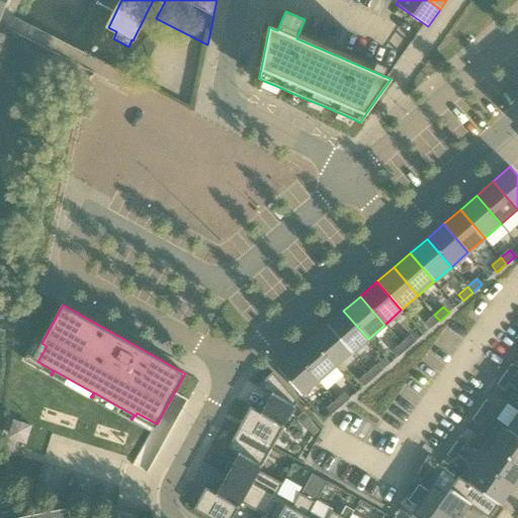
[(343,311),(327,325),(351,353),(368,339),(343,311)]
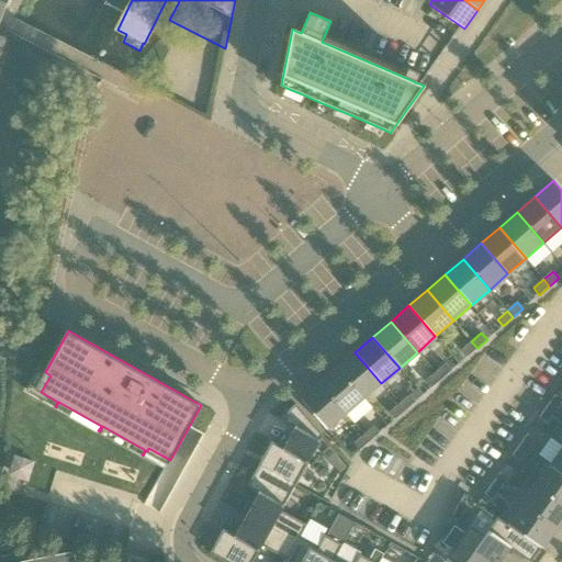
[(478,348),(471,341),(461,350),(468,357),(478,348)]
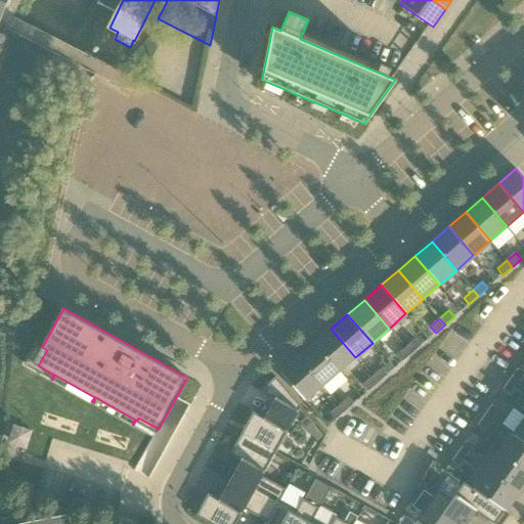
[(314,343),(339,372),(355,357),(331,329),(314,343)]
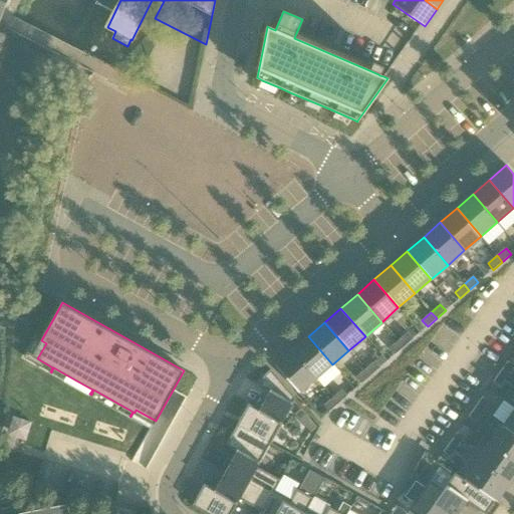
[(399,340),(404,346),(413,339),(408,332),(399,340)]
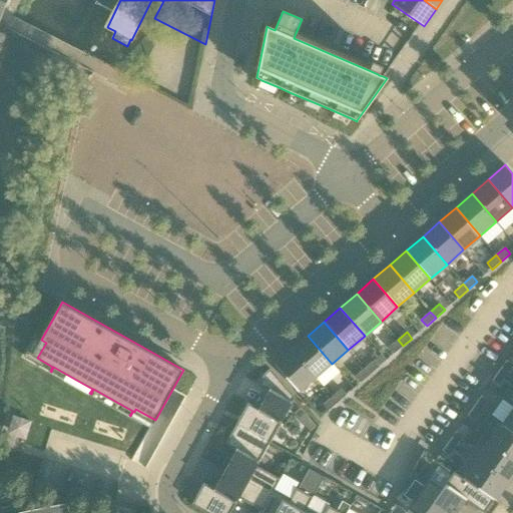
[(308,336),(291,351),(315,379),(332,364),(308,336)]
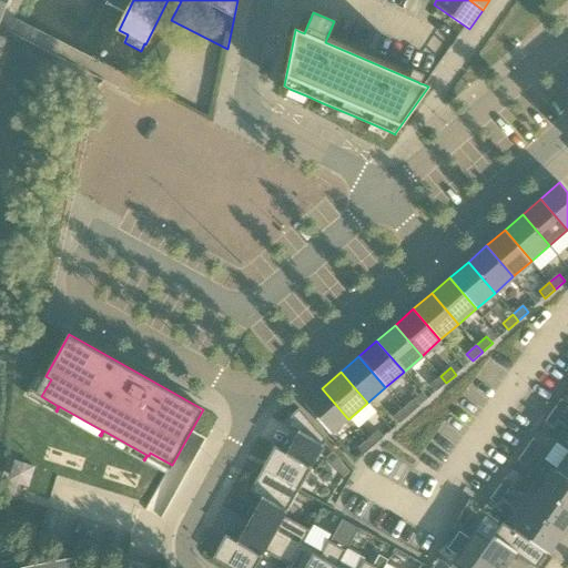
[(436,392),(446,383),(440,376),(430,385),(436,392)]
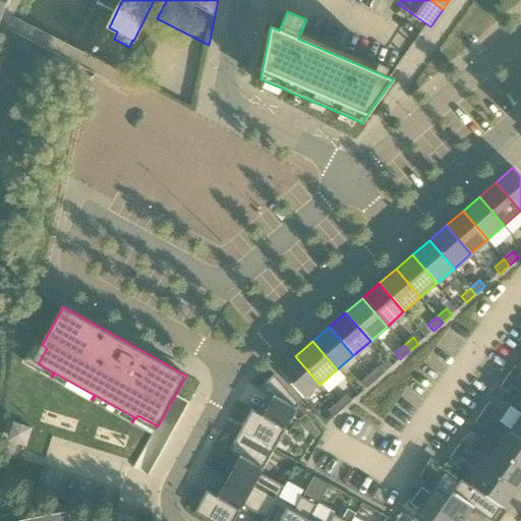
[(303,399),(320,385),(295,356),(279,370),(303,399)]
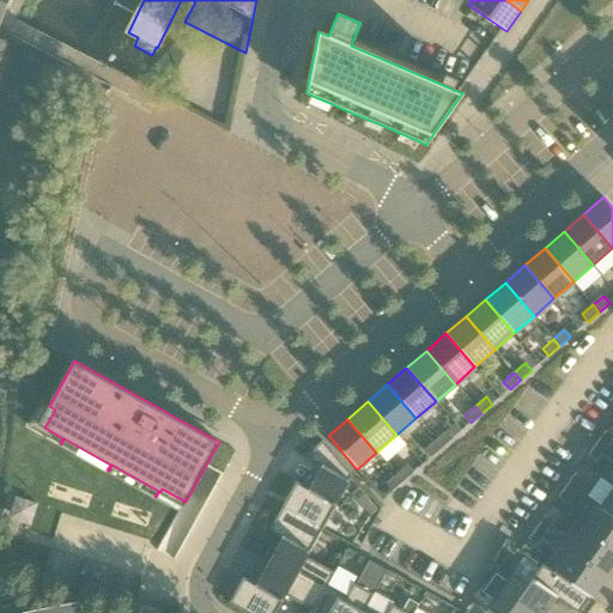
[(436,441),(443,448),(454,438),(447,431),(436,441)]
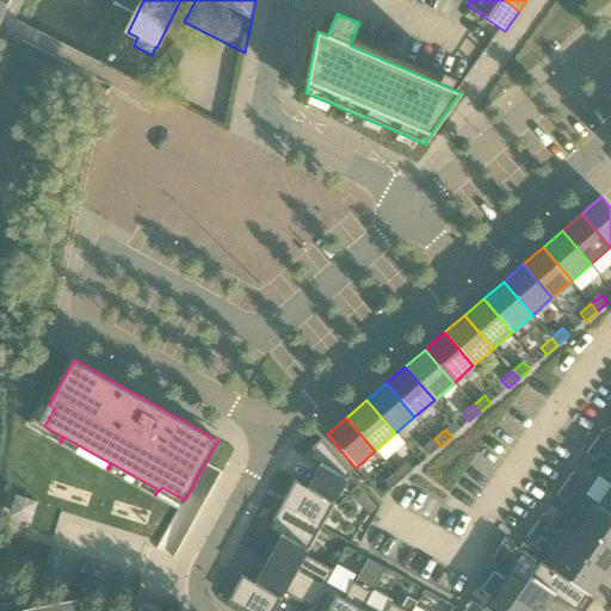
[(603,430),(594,442),(603,446),(610,436),(603,430)]
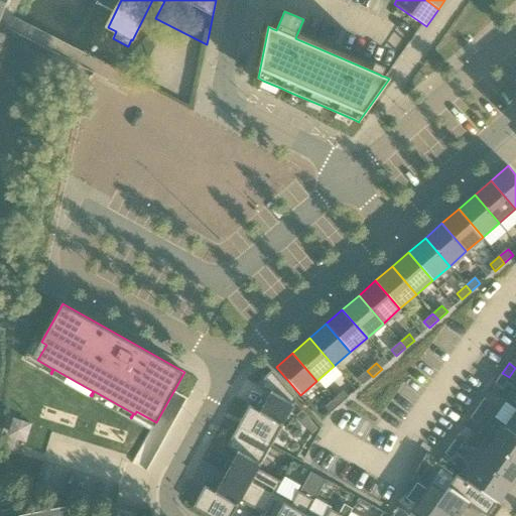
[(373,377),(367,371),(358,378),(363,385),(373,377)]
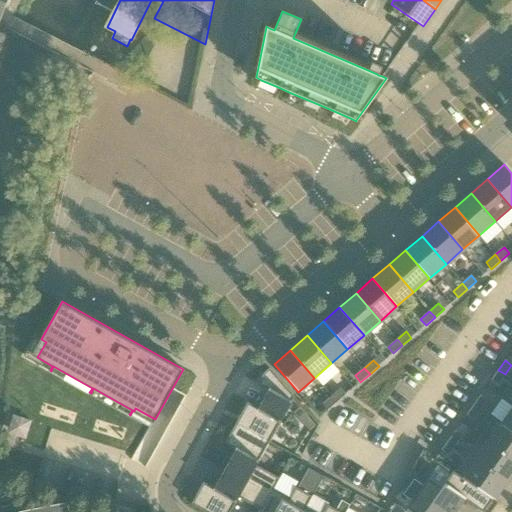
[(270,442),(280,422),(294,397),(270,369),(265,373),(258,385),(269,390),(259,409),(248,403),(236,423),(270,442)]
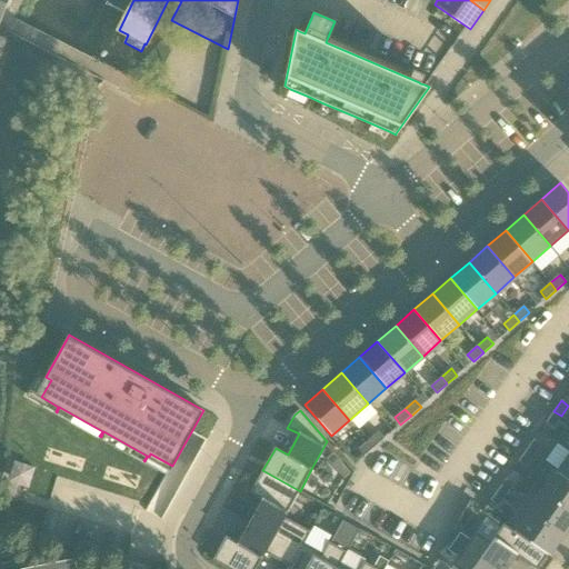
[(561,416),(553,411),(546,422),(553,427),(561,416)]
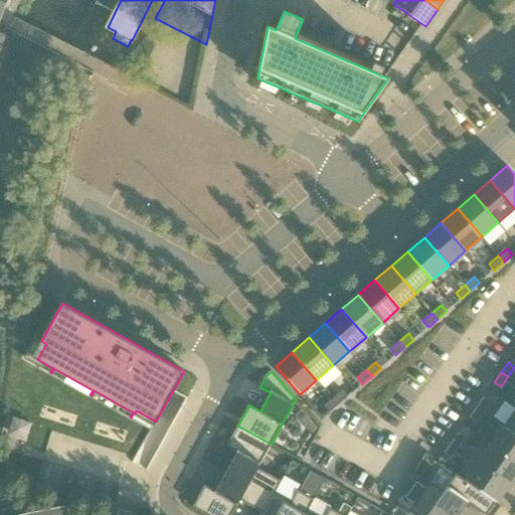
[(333,398),(339,404),(348,396),(343,390),(333,398)]
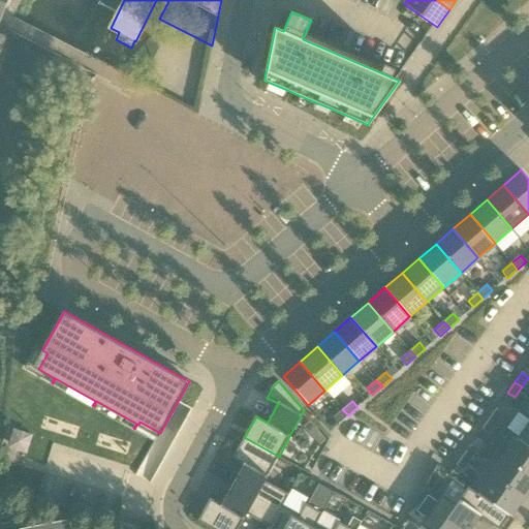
[(496,408),(489,418),(496,424),(503,413),(496,408)]
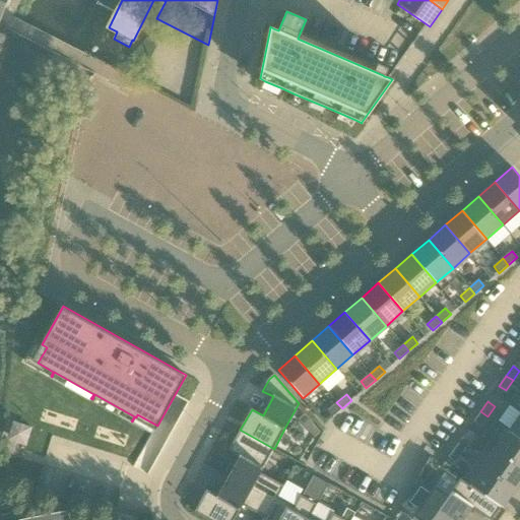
[(333,416),(342,408),(336,402),(327,410),(333,416)]
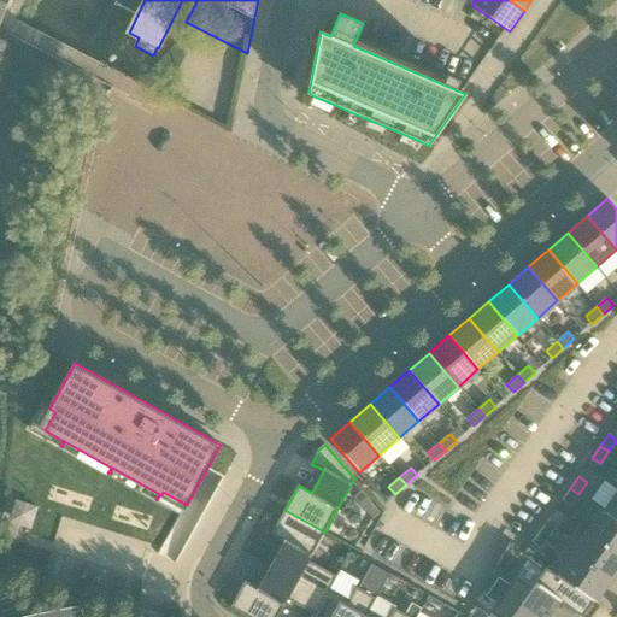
[(579,494),(570,488),(562,500),(570,506),(579,494)]
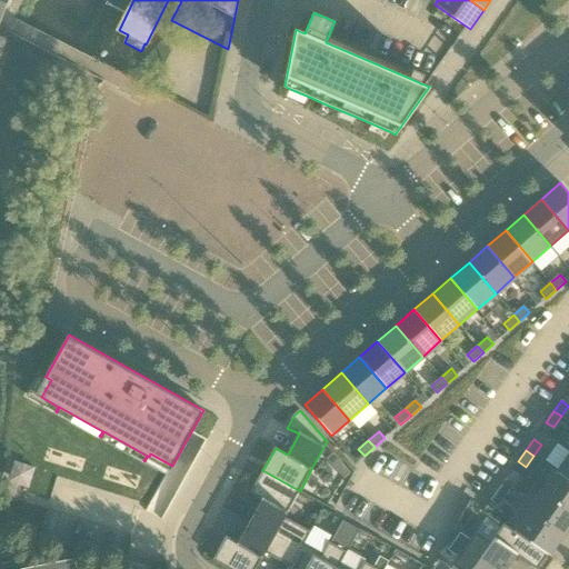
[(568,480),(568,453),(556,472),(568,480)]
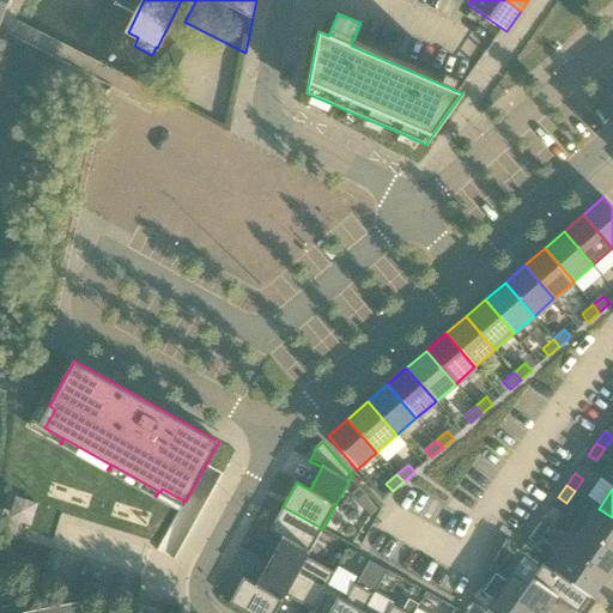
[(323,529),(283,507),(269,530),(283,538),(269,562),(323,592),(327,584),(328,586),(334,572),(307,557),(323,529)]
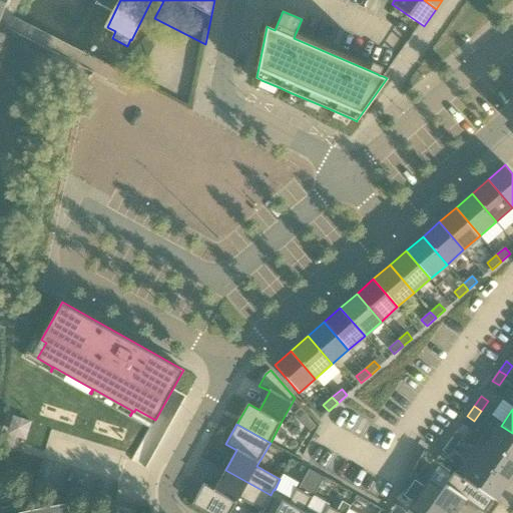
[(512,433),(501,426),(489,443),(512,460),(512,433)]
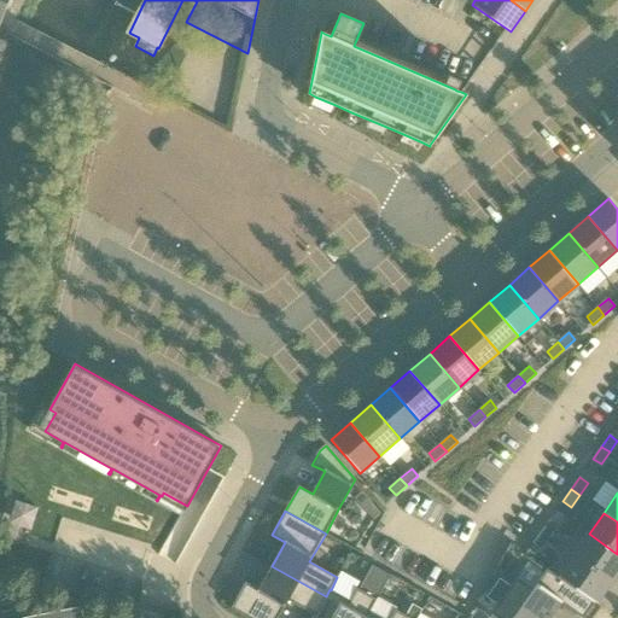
[(541,531),(549,537),(558,525),(549,519),(541,531)]
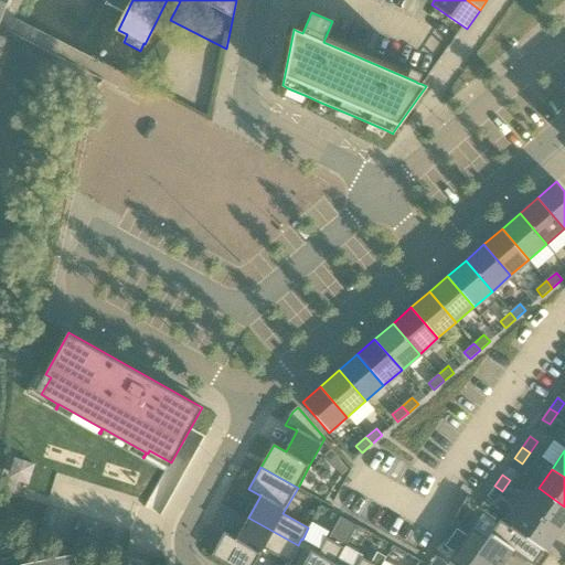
[(502,491),(494,486),(487,497),(494,502),(502,491)]
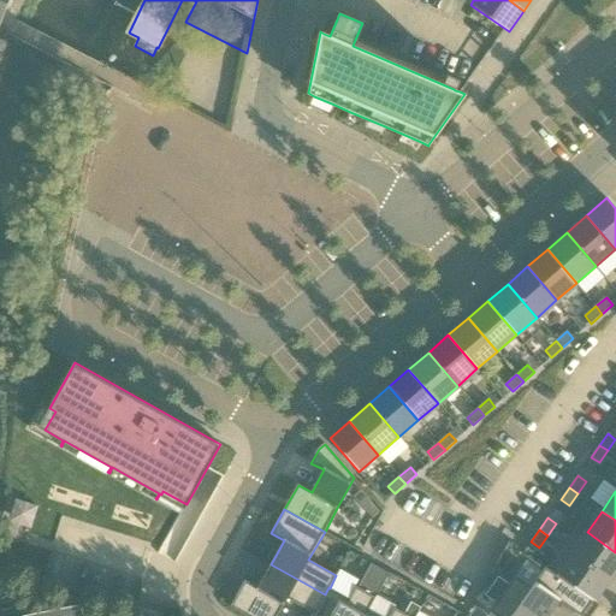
[(615,552),(587,532),(572,554),(608,580),(615,568),(615,552)]
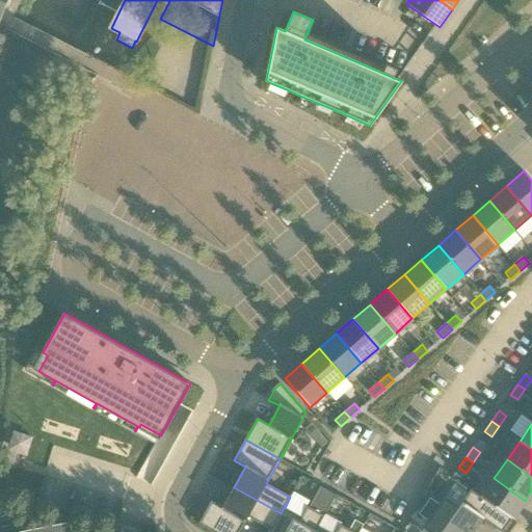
[(294,488),(309,498),(317,485),(302,476),(294,488)]
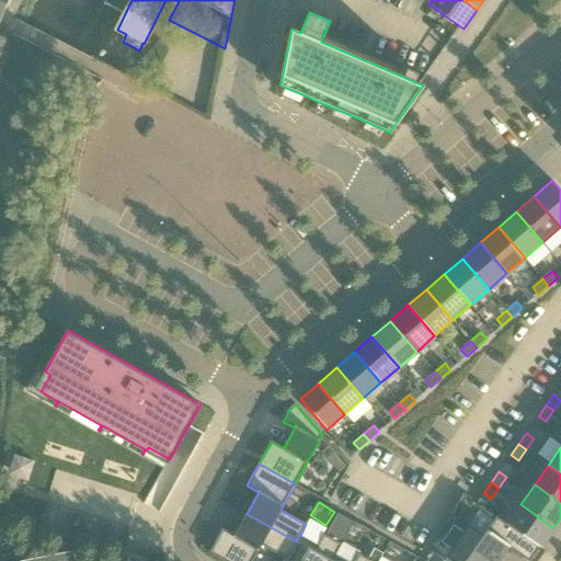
[(553,528),(521,504),(507,524),(540,547),(553,528)]
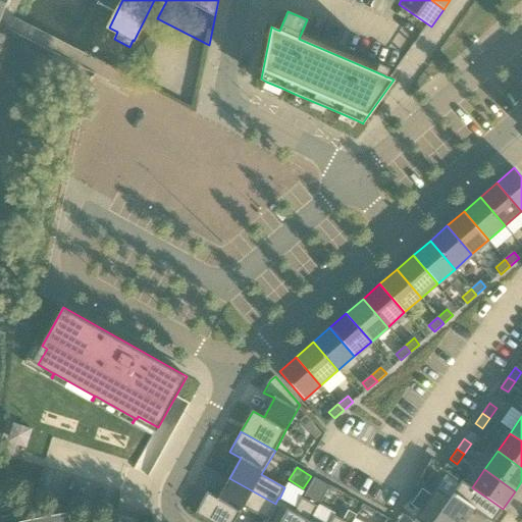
[(314,477),(303,498),(318,506),(327,489),(329,486),(314,477)]
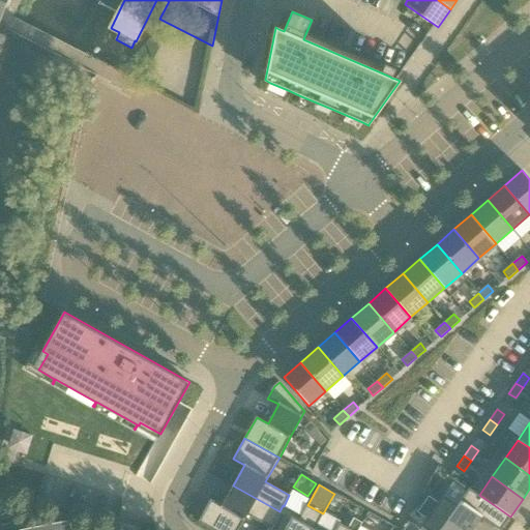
[(280,511),(233,486),(223,505),(211,499),(199,522),(213,529),(238,529),(247,514),(269,527),(270,528),(280,511)]
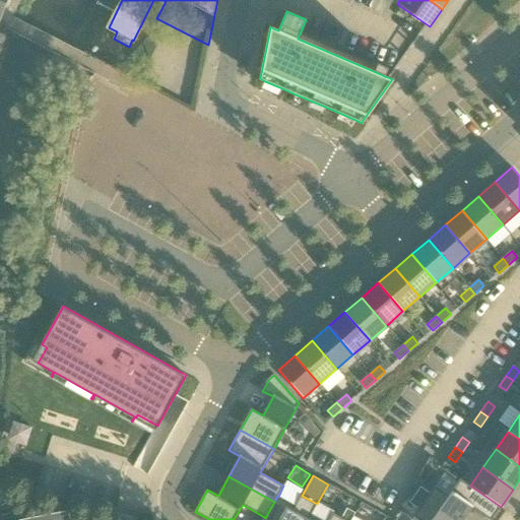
[(430,493),(424,501),(451,519),(462,519),(472,507),(490,519),(491,519),(501,507),(470,485),(460,478),(449,496),(435,485),(430,493)]
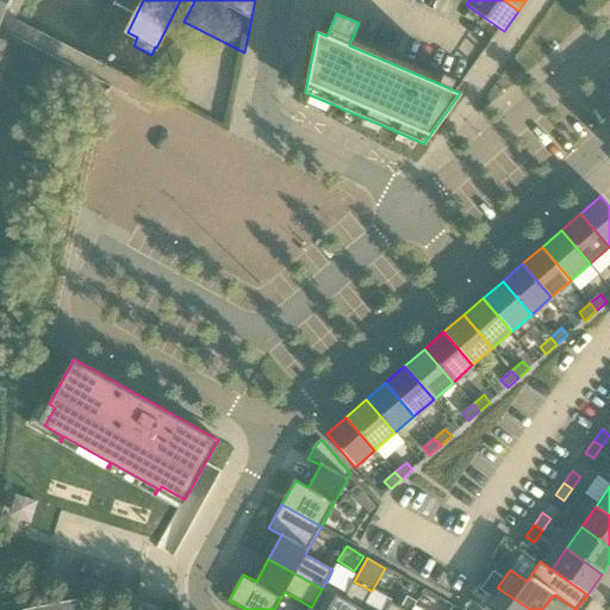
[(493,571),(487,580),(497,587),(504,578),(493,571)]
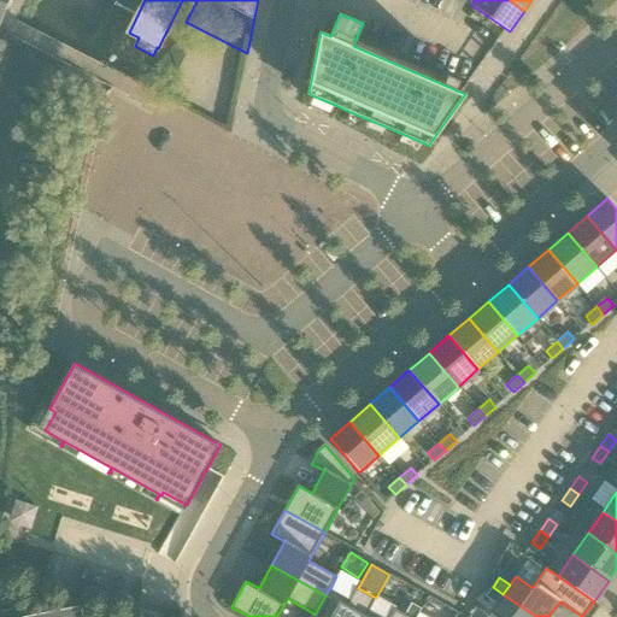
[(376,598),(358,588),(357,587),(350,600),(330,589),(329,588),(325,595),(315,615),(313,613),(311,616),(364,616),(368,611),(369,611),(376,598)]
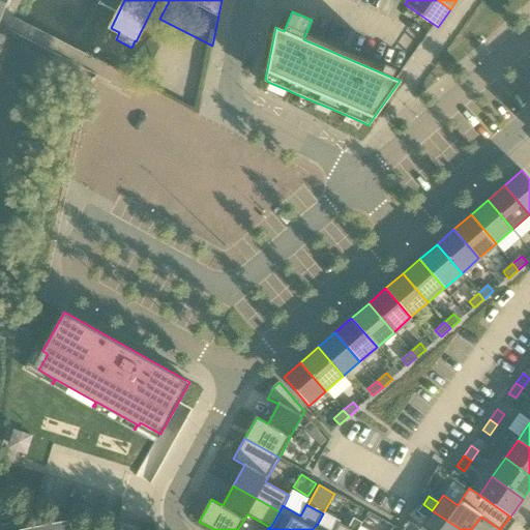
[(423,504),(417,512),(427,519),(432,510),(423,504)]
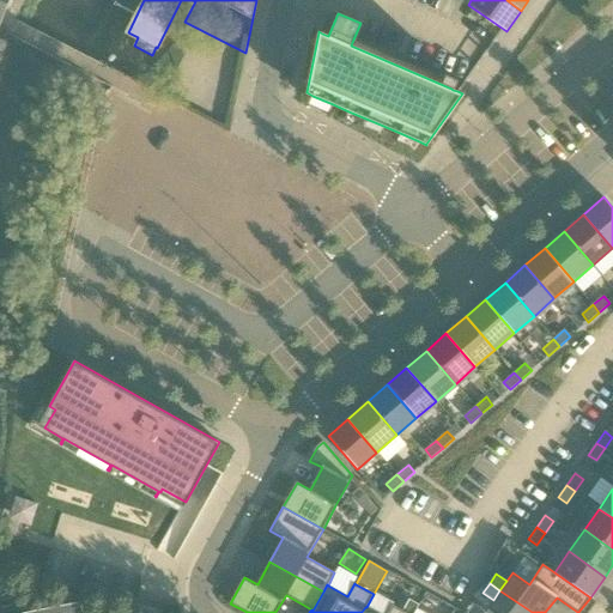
[(532,612),(499,590),(493,600),(487,608),(495,612),(532,612)]
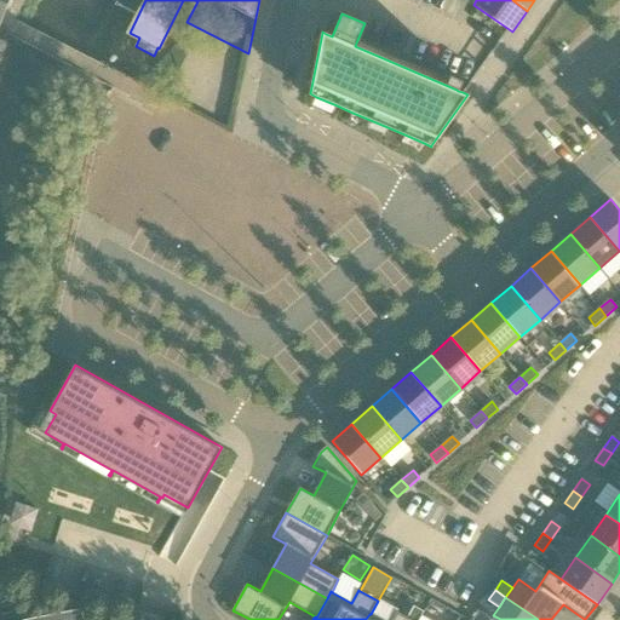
[(413,606),(408,616),(412,619),(419,619),(424,612),(413,606)]
